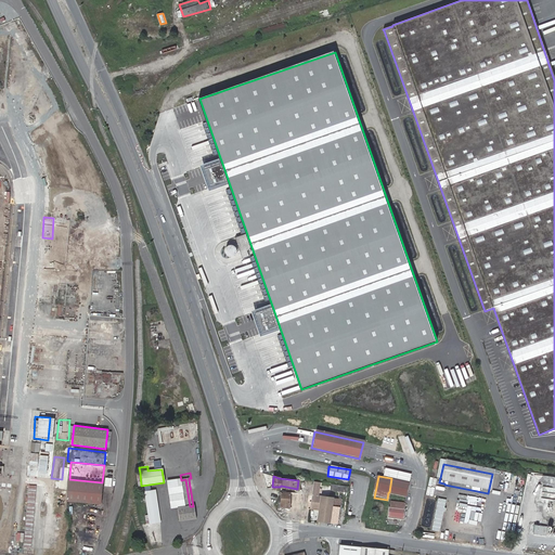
[(391,478),(389,492),(408,495),(410,482),(391,478)]
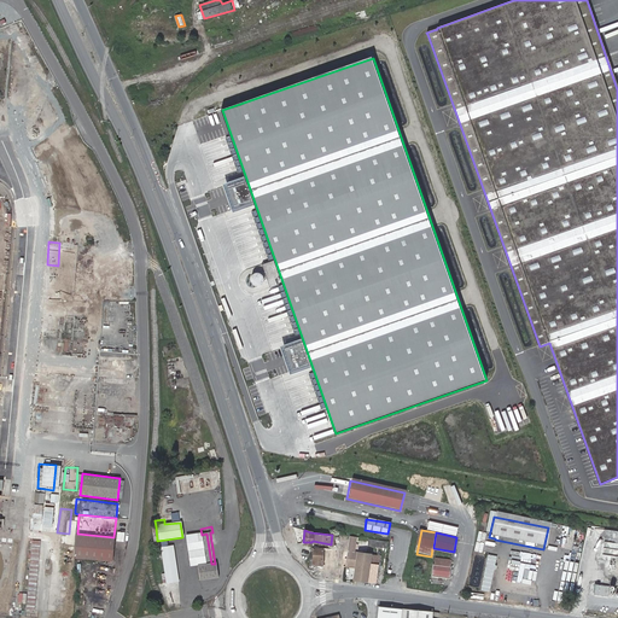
[(112,561),(115,537),(114,537),(77,534),(76,534),(74,558),(112,561)]
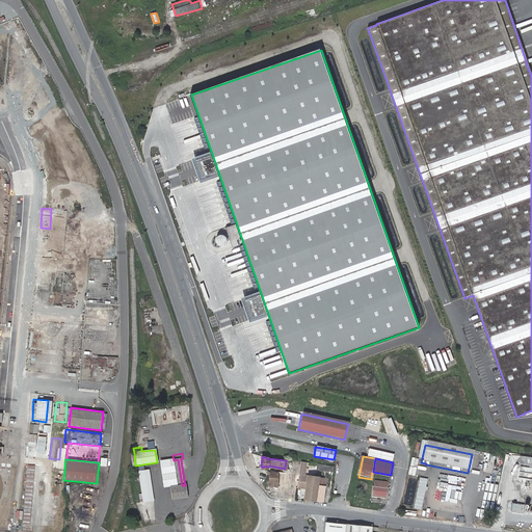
[(170,487),(171,494),(178,493),(186,491),(185,487),(185,485),(182,485),(178,459),(174,460),(161,461),(165,488),(170,487)]
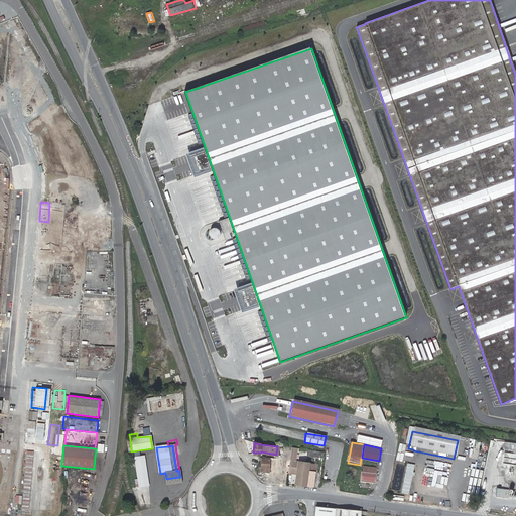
[(324,453),(307,449),(306,457),(323,459),(324,453)]
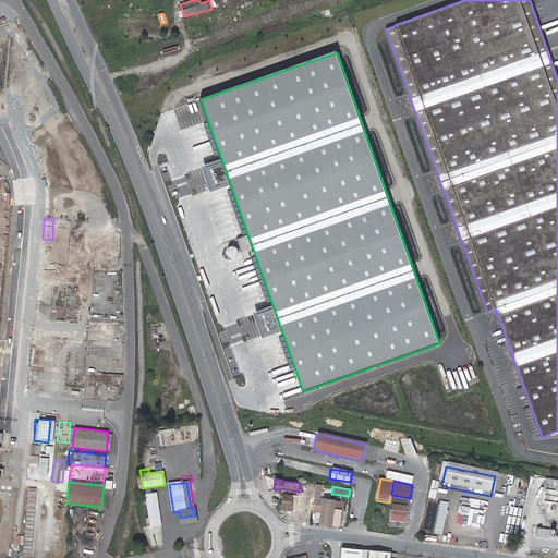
[(40,488),(28,487),(25,524),(37,525),(40,488)]
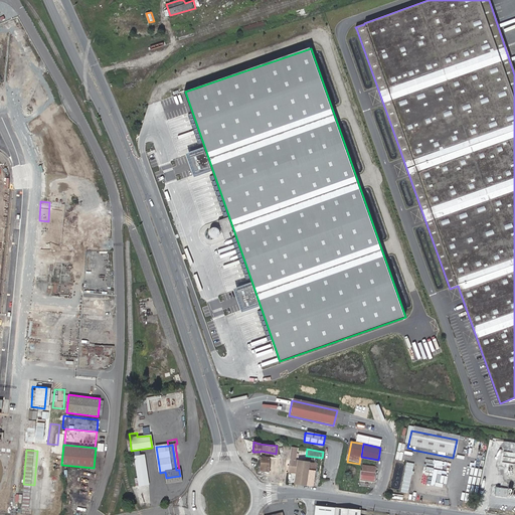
[(295,483),(313,486),(316,472),(308,471),(310,463),(298,461),(299,454),(294,454),(293,461),(289,460),(286,473),(297,474),(295,483)]
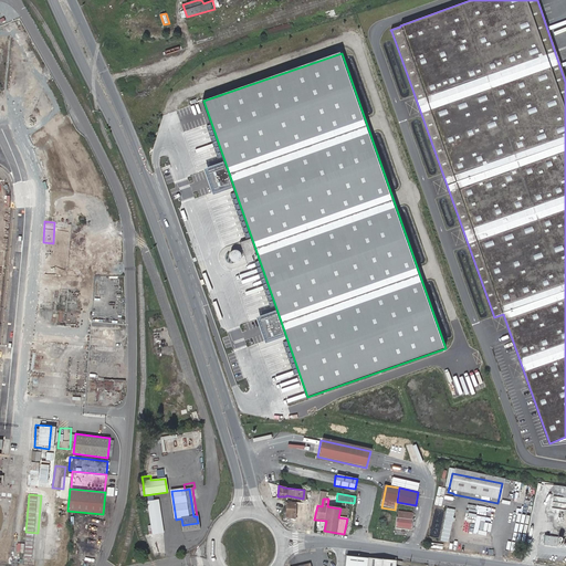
[(146,503),(149,531),(160,528),(157,501),(146,503)]
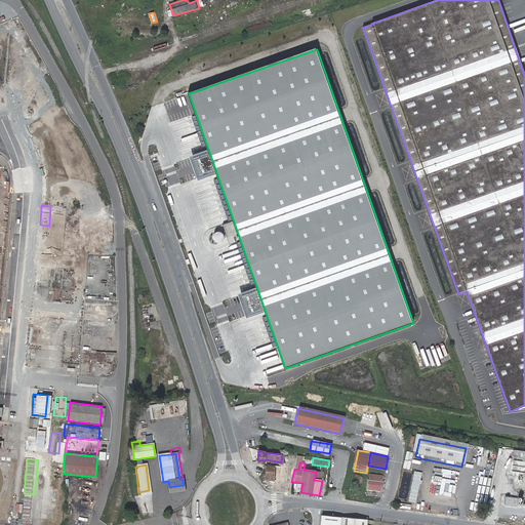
[(270,480),(271,467),(267,467),(266,471),(263,471),(263,485),(267,486),(267,480),(270,480)]
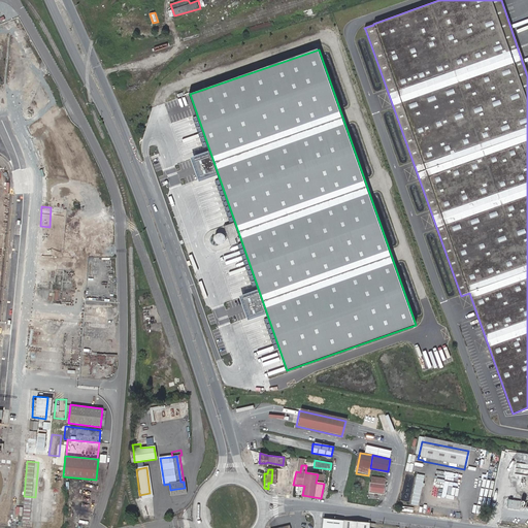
[(286,484),(287,470),(277,469),(276,483),(286,484)]
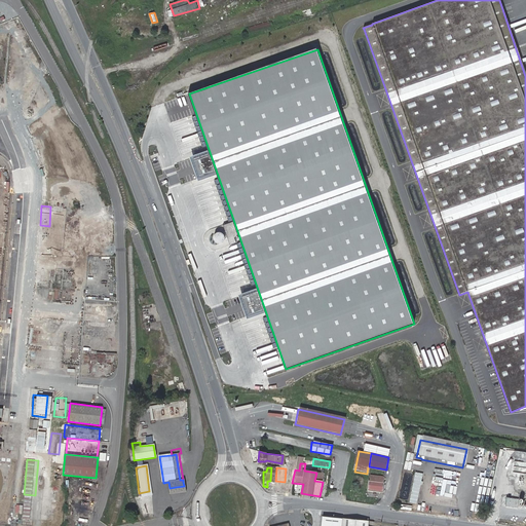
[(292,483),(295,470),(286,468),(285,482),(292,483)]
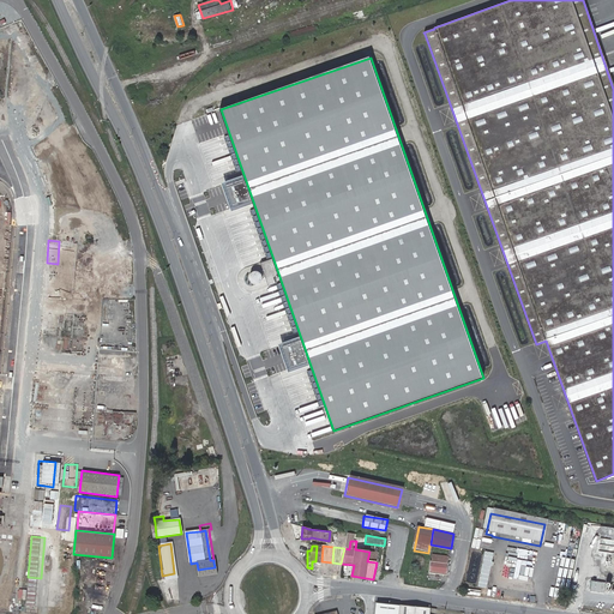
[(378,553),(369,552),(367,561),(377,563),(378,553)]
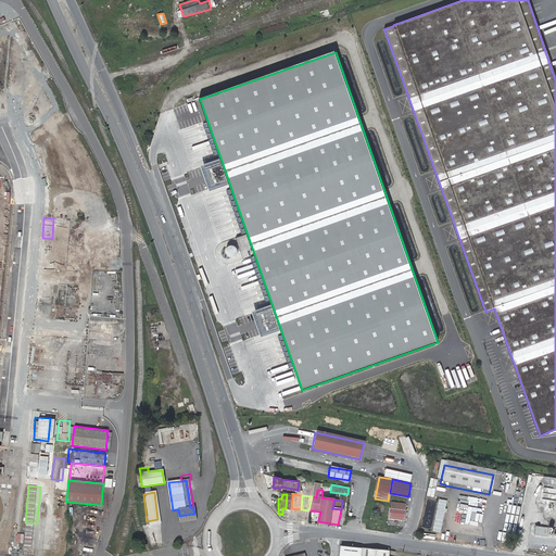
[(389,519),(404,521),(406,504),(391,502),(389,519)]
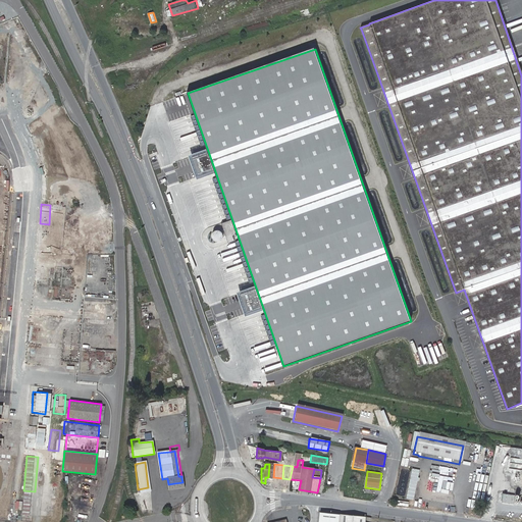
[(414,471),(407,500),(414,501),(418,484),(420,484),(420,481),(419,481),(421,473),(414,471)]
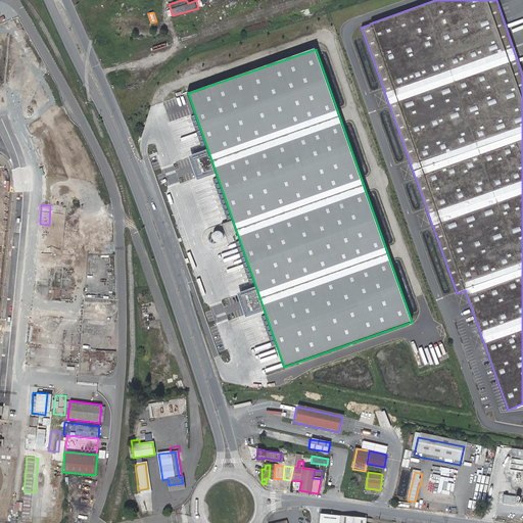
[(175,484),(169,485),(170,492),(185,489),(183,477),(182,477),(182,479),(183,483),(175,484)]
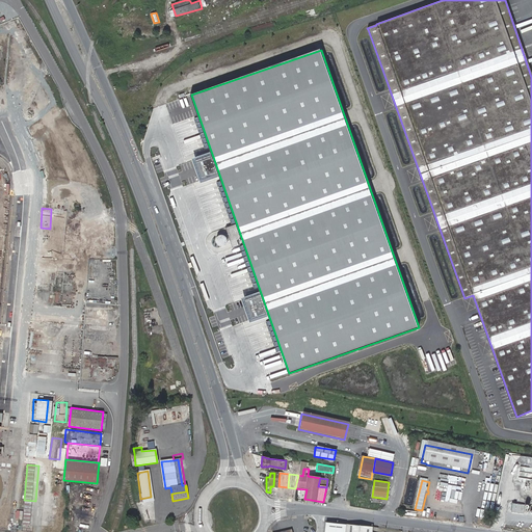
[(524,512),(525,504),(514,503),(513,511),(524,512)]
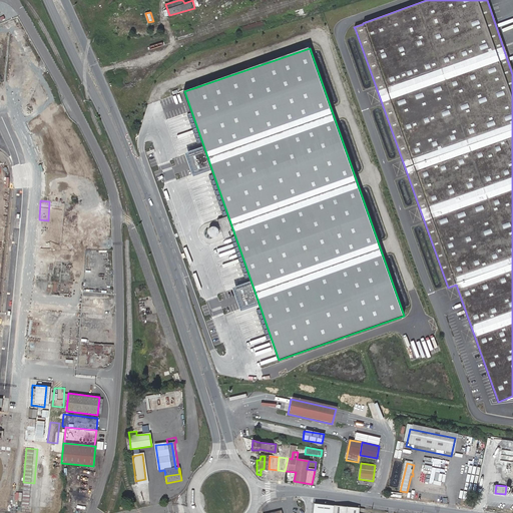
[(30,512),(33,488),(23,487),(20,512),(30,512)]
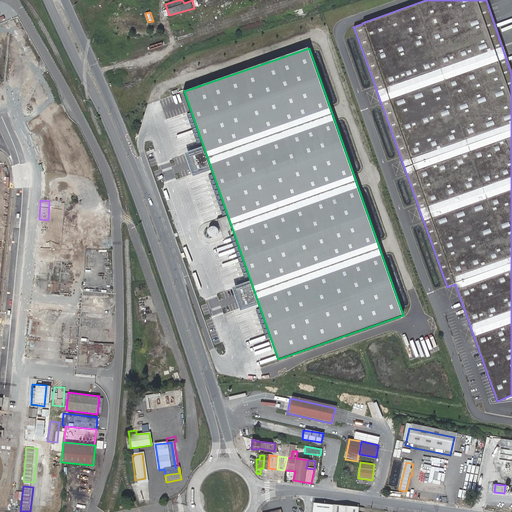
[(317,502),(315,511),(334,511),(335,505),(318,502),(317,502)]
